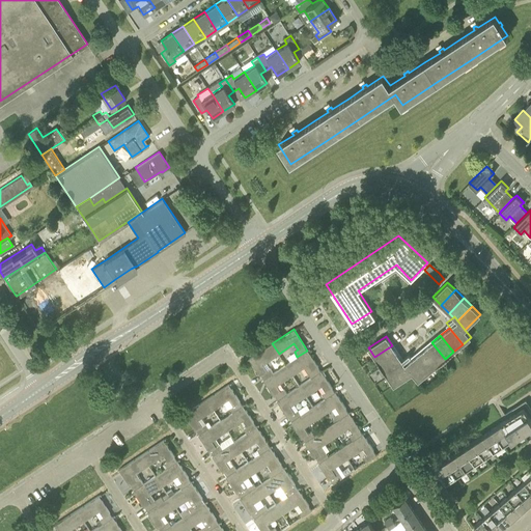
[(436,366),(445,359),(431,342),(422,350),(436,366)]
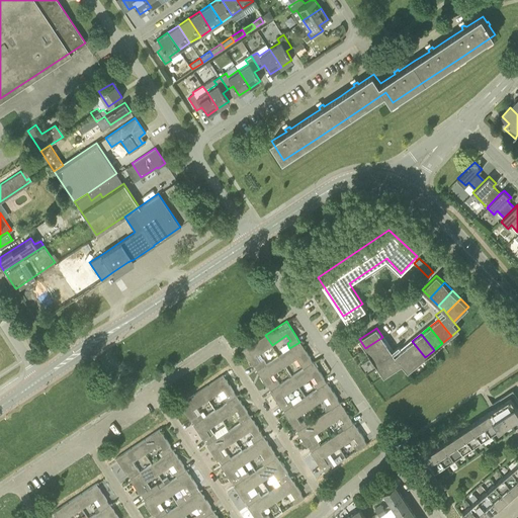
[(257,369),(270,361),(268,358),(265,360),(263,358),(260,361),(256,355),(272,345),(265,335),(243,349),(253,365),(254,364),(257,369)]
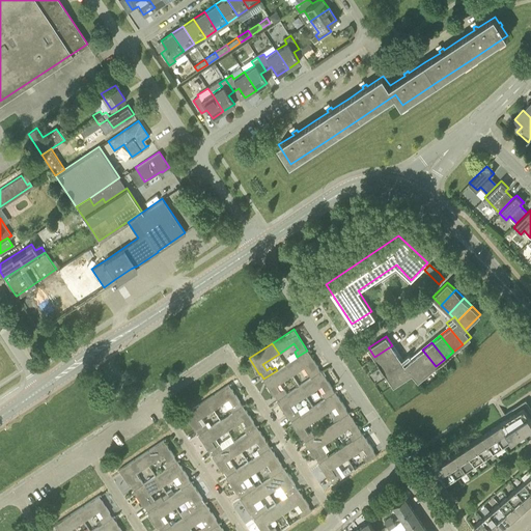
[(374,357),(381,366),(398,355),(392,345),(374,357)]
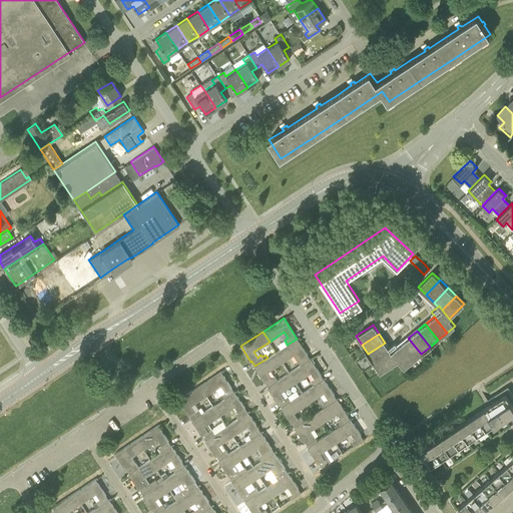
[(301,365),(310,359),(308,355),(297,338),(297,339),(287,345),(277,352),(283,362),(294,355),(301,365)]
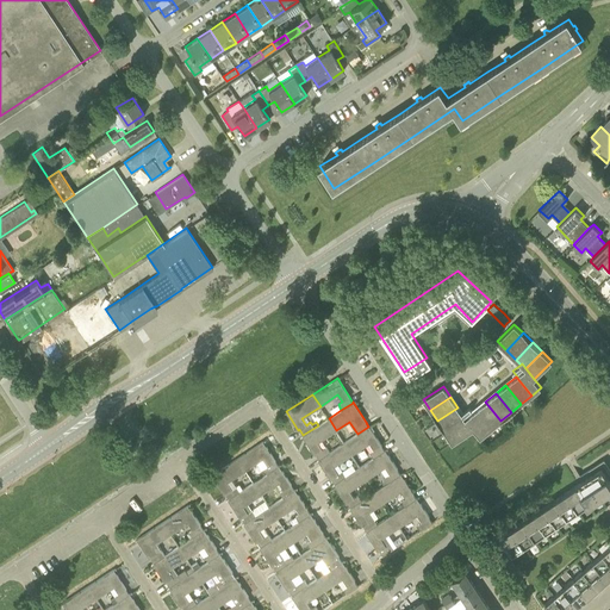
[(491,429),(500,421),(485,402),(475,410),(491,429)]
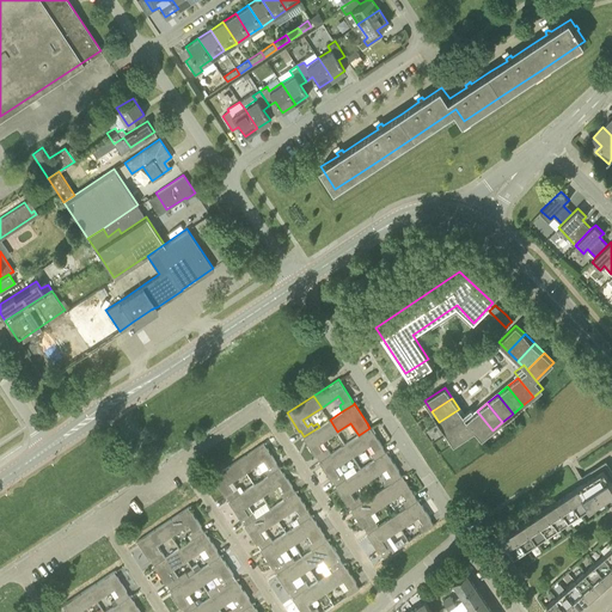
[(482,439),(493,430),(477,411),(476,412),(471,408),(463,415),(467,420),(475,430),(482,439)]
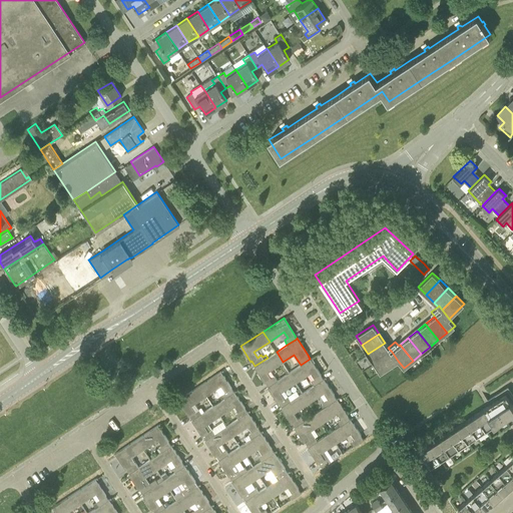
[(368,354),(374,364),(392,352),(388,348),(385,343),(368,354)]
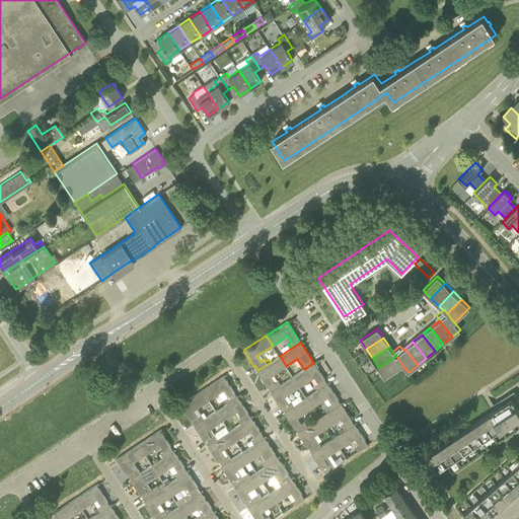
[(271,390),(281,384),(274,374),(286,366),(280,356),(271,362),(257,370),(256,370),(268,386),(269,386),(271,390)]
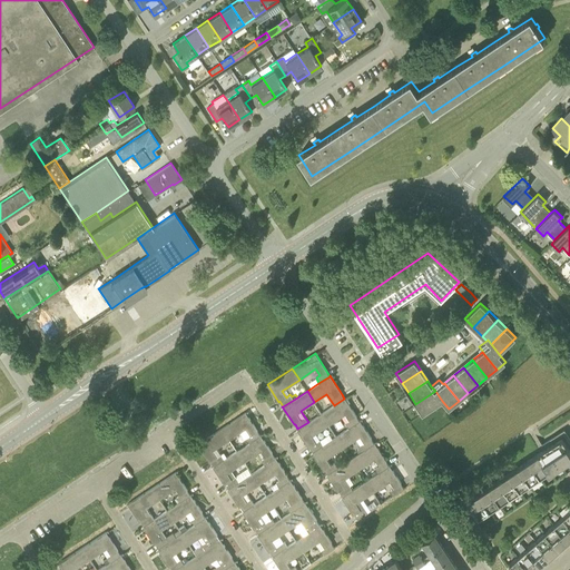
[(435,391),(415,404),(423,414),(442,401),(435,391)]
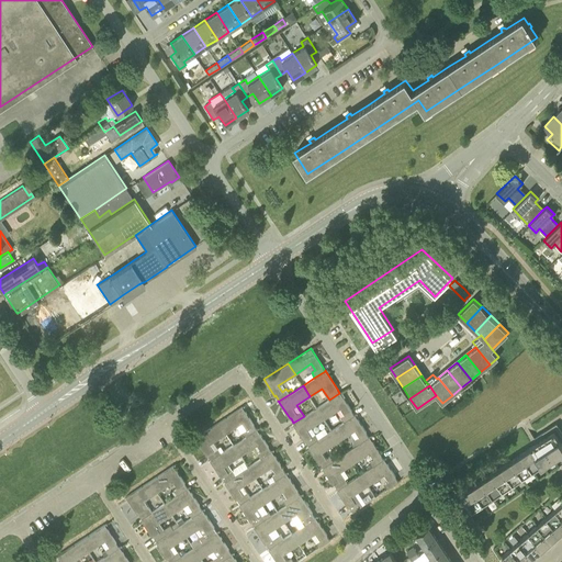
[(344,422),(355,415),(351,409),(340,392),(339,393),(329,400),(317,407),(324,418),(340,408),(345,414),(340,416),(344,422)]
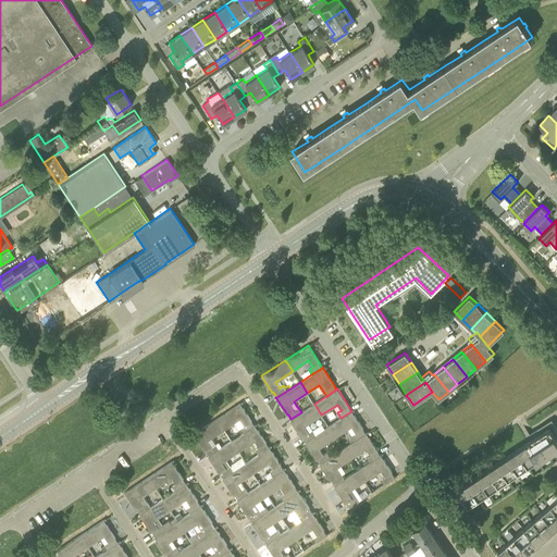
[(218,418),(225,429),(240,418),(245,424),(240,426),(244,432),(254,425),(251,420),(240,403),(218,418)]
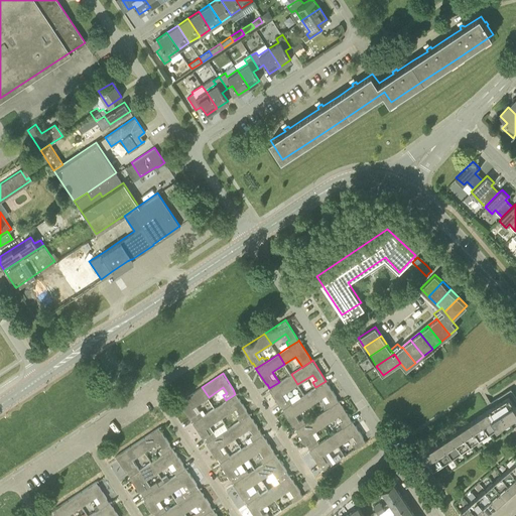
[(282,408),(292,402),(289,398),(286,400),(282,394),(297,384),(291,374),(279,382),(269,388),(268,388),(279,404),(280,404),(282,408)]
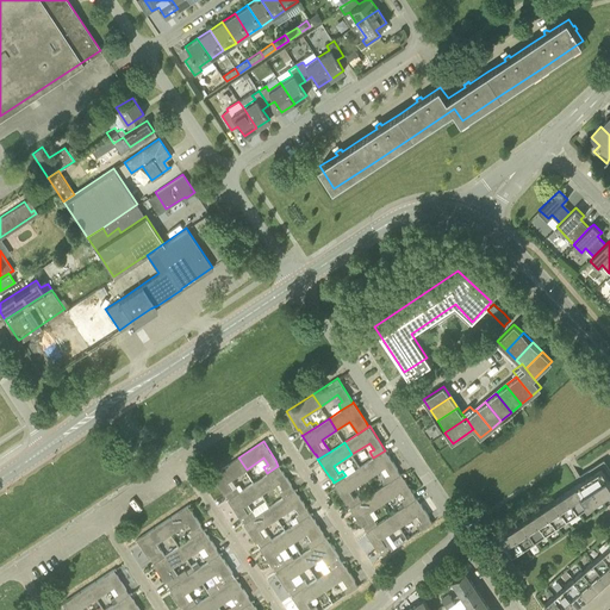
[(360,466),(367,478),(385,467),(390,473),(386,477),(385,477),(384,485),(400,474),(397,470),(398,468),(385,449),(385,450),(373,458),(360,466)]
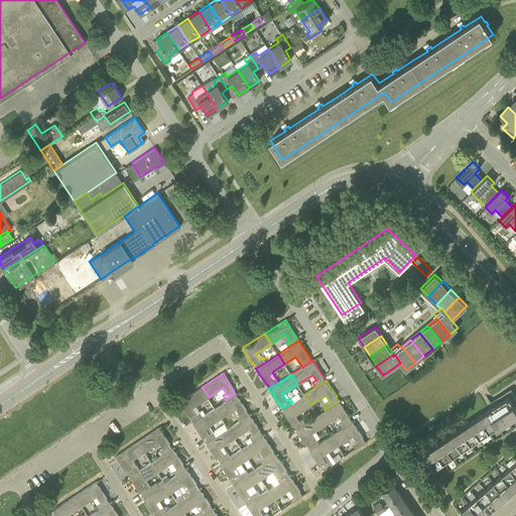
[(194,421),(206,413),(203,409),(200,411),(196,405),(209,397),(202,387),(179,401),(189,417),(190,417),(194,421)]
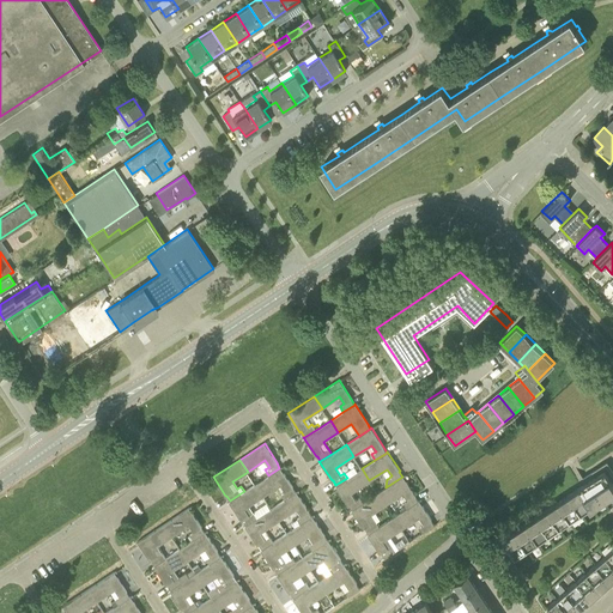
[(277,504),(296,492),(280,467),(279,468),(268,475),(255,484),(263,496),(277,487),(280,495),(273,499),(277,504)]
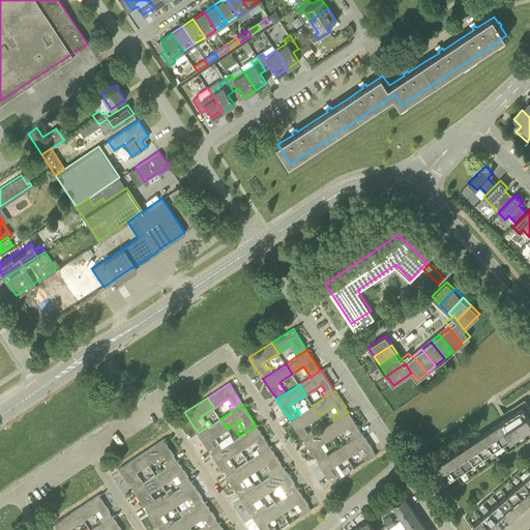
[(304,439),(314,434),(311,430),(306,424),(319,415),(313,405),(300,413),(290,419),(301,436),(302,436),(304,439)]
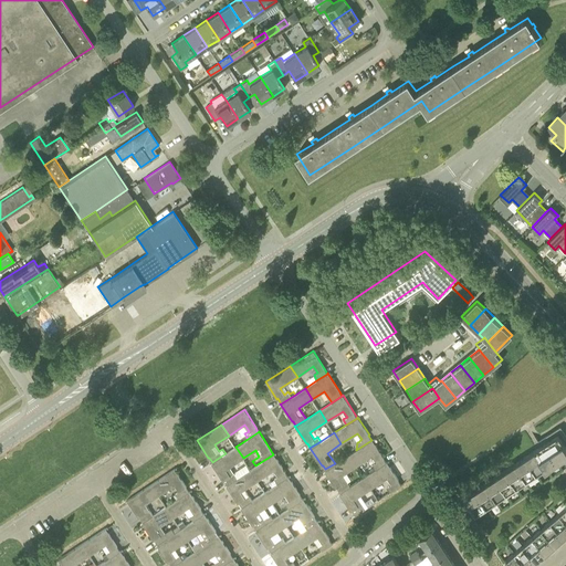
[(555,462),(564,457),(565,453),(565,446),(558,435),(552,439),(546,442),(544,444),(536,449),(548,467),(555,462)]
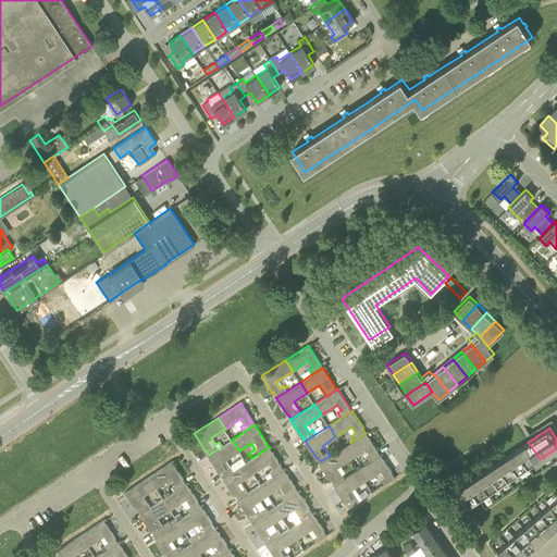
[(370,461),(380,455),(376,450),(378,449),(366,432),(366,433),(350,443),(341,449),(348,460),(367,448),(370,454),(367,457),(370,461)]
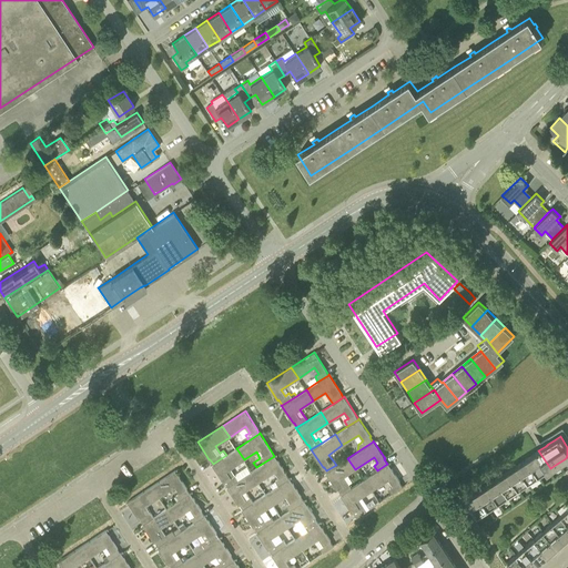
[(227,486),(241,477),(239,474),(235,475),(231,468),(244,459),(236,448),(226,455),(213,464),(212,464),(224,482),(227,486)]
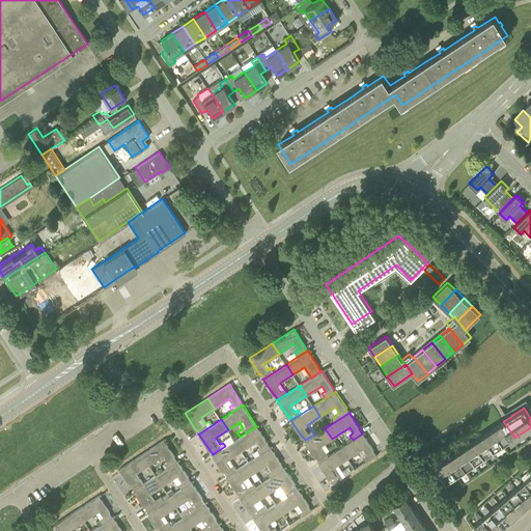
[(504,444),(514,438),(503,421),(494,427),(504,444)]
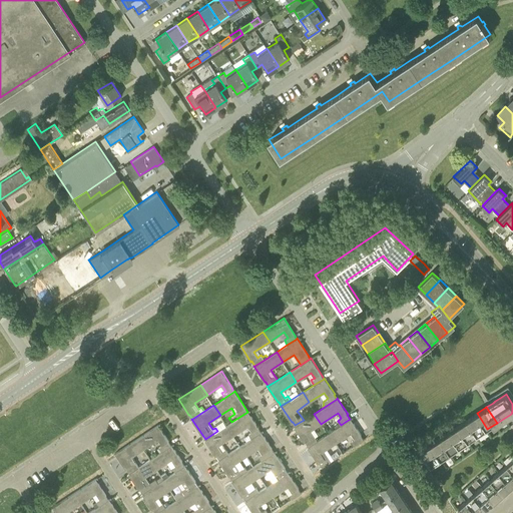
[(227,425),(234,435),(248,426),(251,431),(248,434),(243,437),(246,441),(261,432),(258,428),(259,427),(247,412),(231,422),(227,425)]
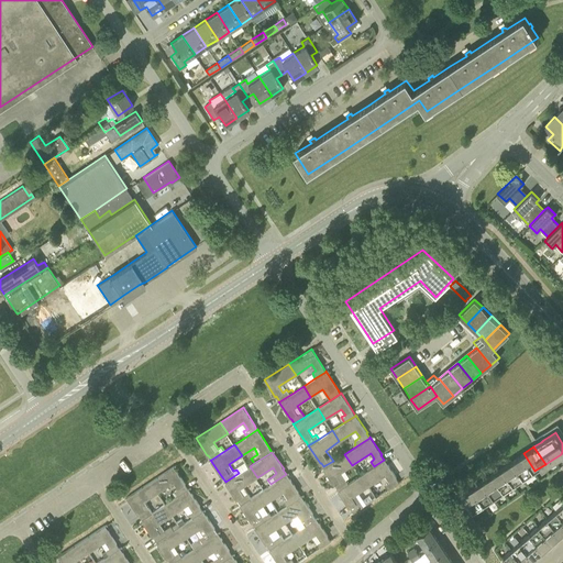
[(525,477),(534,471),(523,453),(514,460),(525,477)]
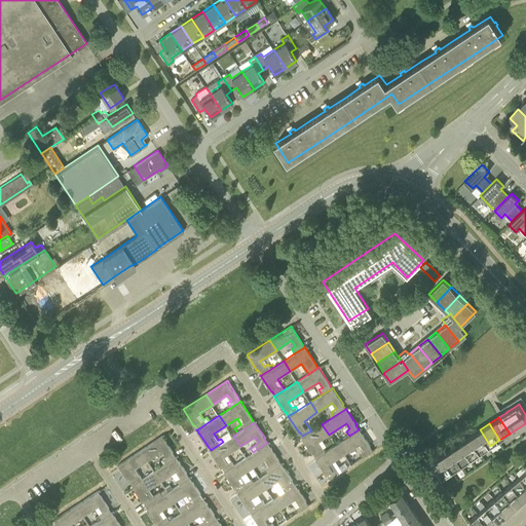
[(316,457),(331,448),(328,443),(318,449),(315,443),(329,435),(322,424),(311,430),(302,436),(302,437),(302,438),(312,454),(313,453),(316,457)]
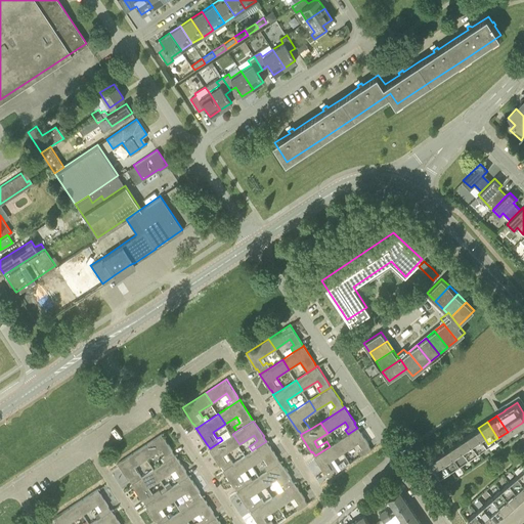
[(362,454),(372,448),(368,444),(369,443),(363,434),(358,427),(357,428),(348,434),(337,441),(344,451),(358,442),(362,448),(359,450),(362,454)]
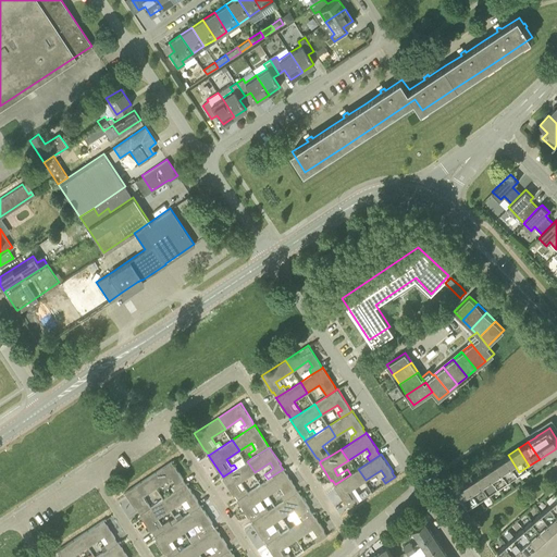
[(509,479),(519,472),(508,455),(498,461),(509,479)]
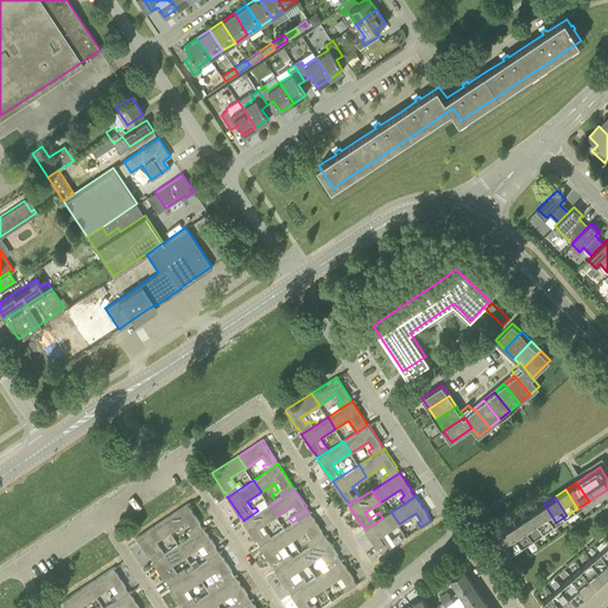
[(162,520),(170,532),(189,520),(192,526),(189,529),(192,534),(203,527),(200,523),(201,523),(188,504),(162,520)]
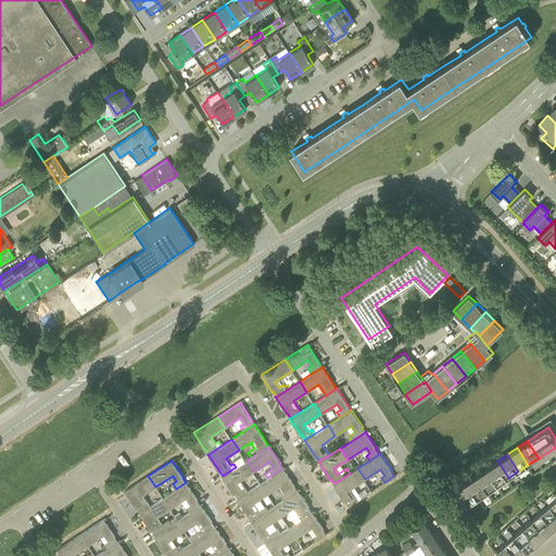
[(238,497),(250,490),(247,484),(244,487),(240,480),(254,471),(247,460),(236,467),(223,476),(222,476),(234,494),(235,493),(238,497)]
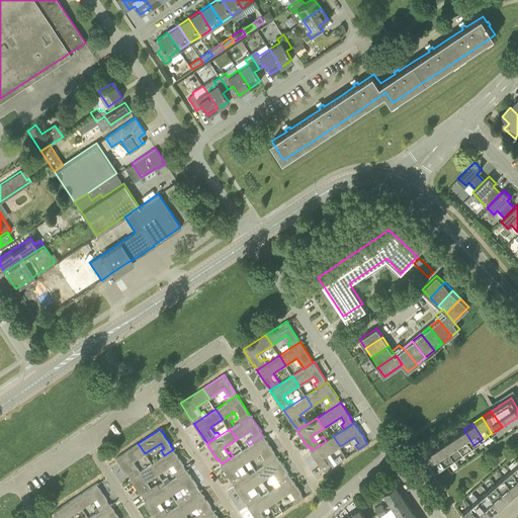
[(464,451),(473,445),(463,429),(454,435),(464,451)]
